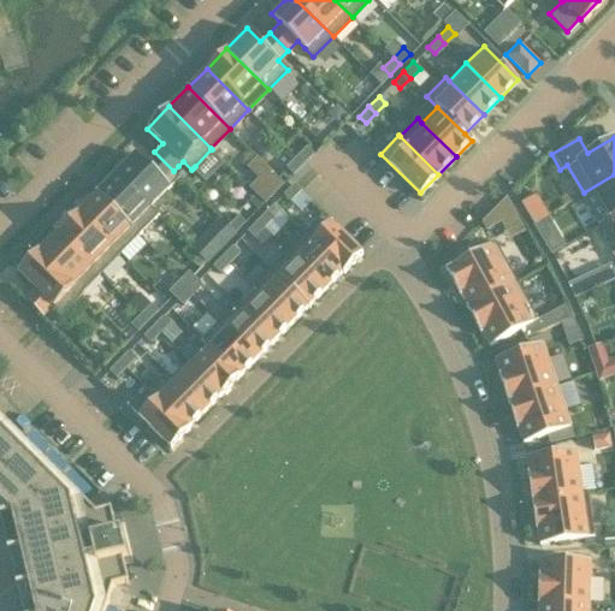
[(306,146),(296,155),(302,162),(306,159),(312,153),(306,146)]
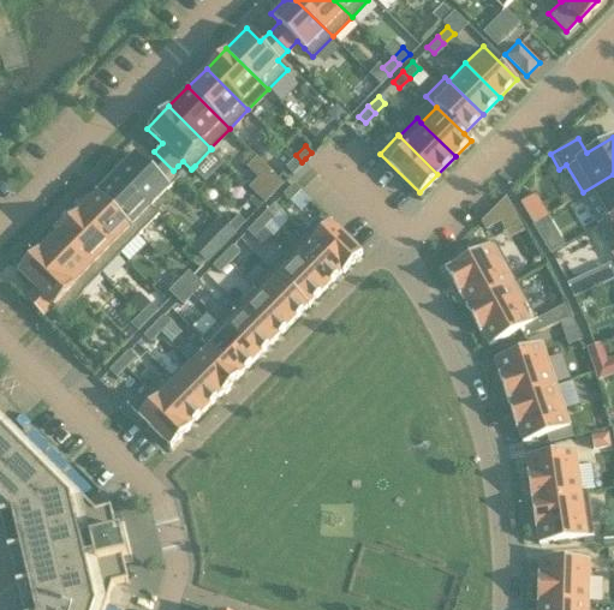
[(135,151),(115,171),(151,205),(170,187),(168,186),(178,175),(173,171),(154,151),(144,162),(135,151)]
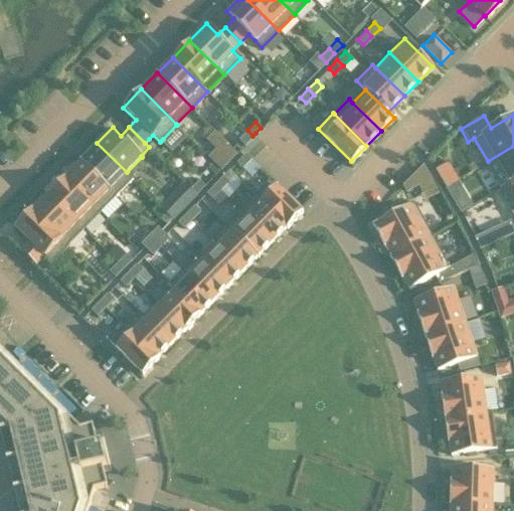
[(247,130),(238,139),(244,144),(252,136),(247,130)]
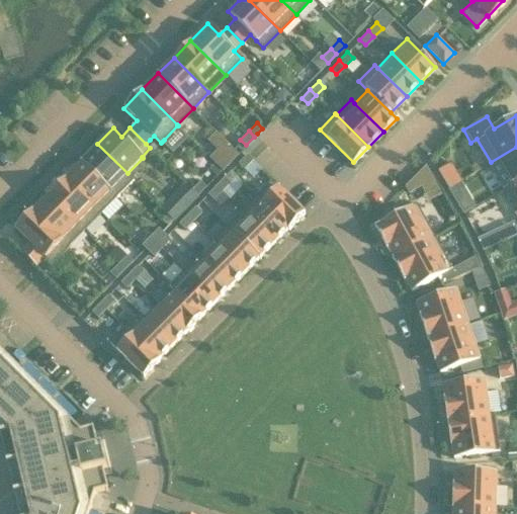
[(97,144),(80,161),(116,196),(133,179),(127,173),(97,144)]
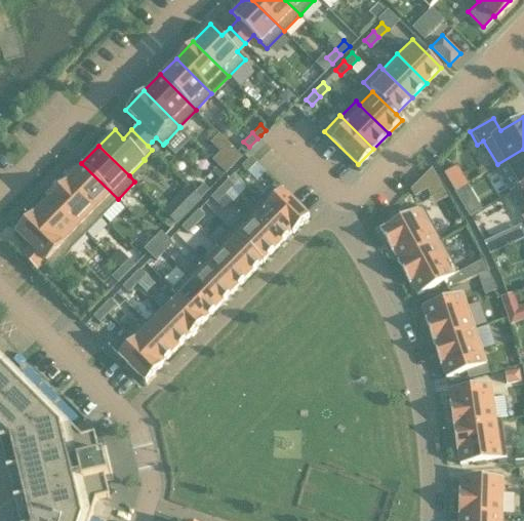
[(523,149),(497,164),(511,188),(523,179),(523,149)]
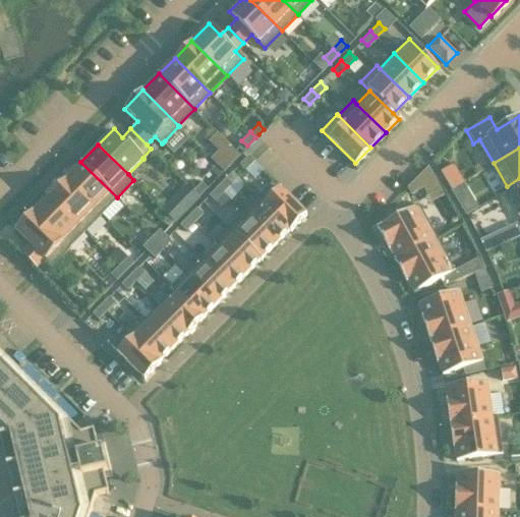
[(233,149),(225,157),(231,163),(239,154),(233,149)]
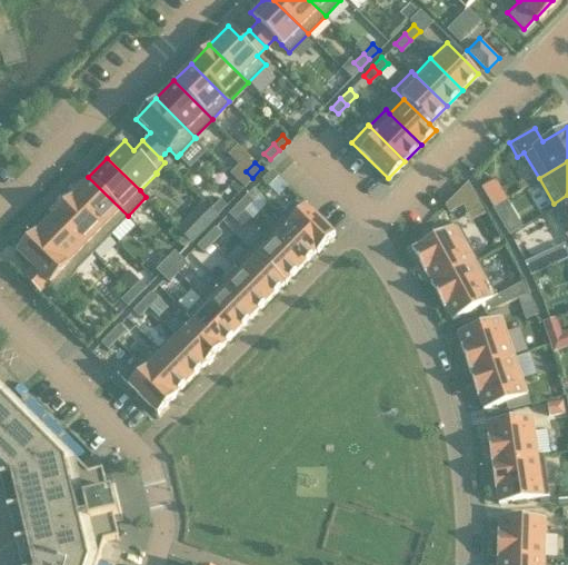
[(271,168),(261,178),(268,184),(277,175),(271,168)]
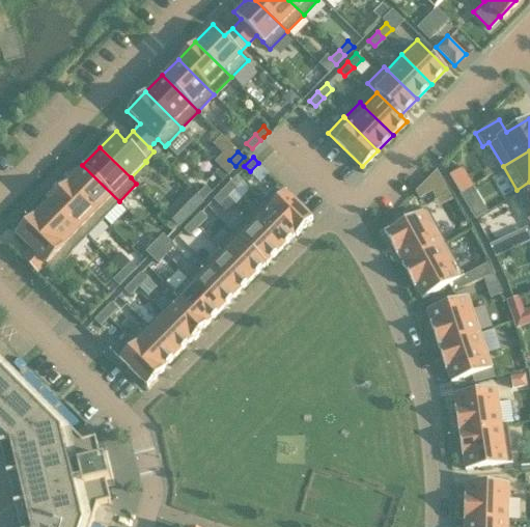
[(82,165),(65,183),(102,219),(119,201),(82,165)]
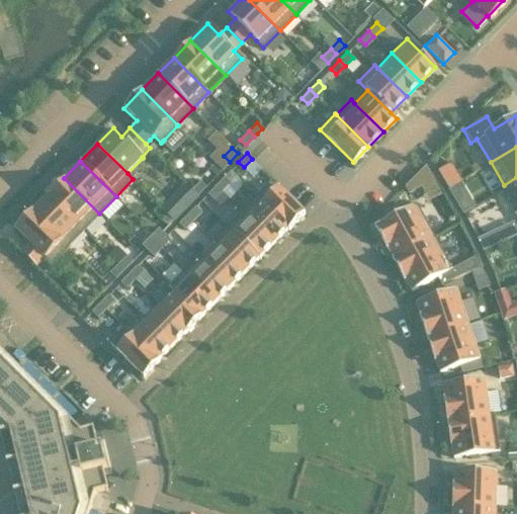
[(224,176),(216,184),(222,190),(230,182),(224,176)]
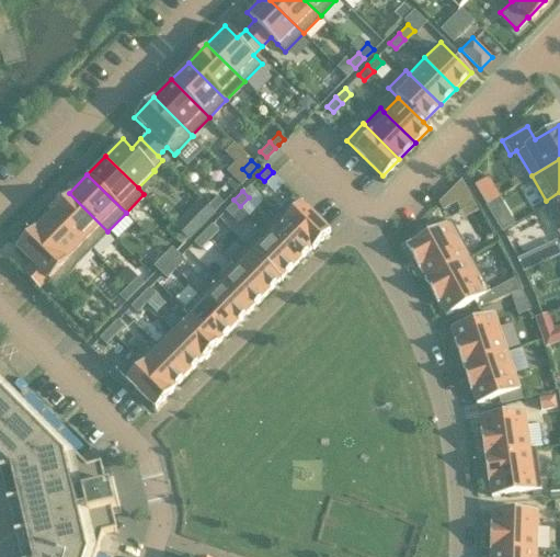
[(559,192),(546,201),(552,213),(556,218),(559,226),(556,228),(559,235),(559,192)]
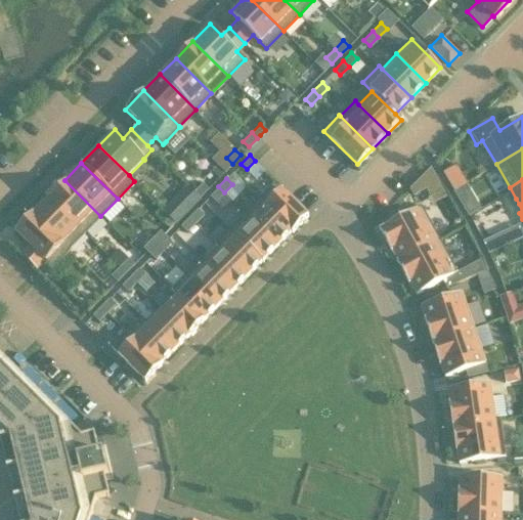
[(64,180),(48,196),(85,231),(100,216),(64,180)]
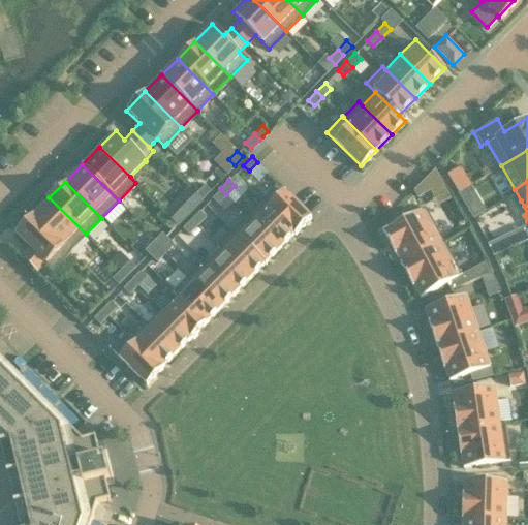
[(259,199),(260,201),(294,234),(310,217),(276,183),(259,199)]
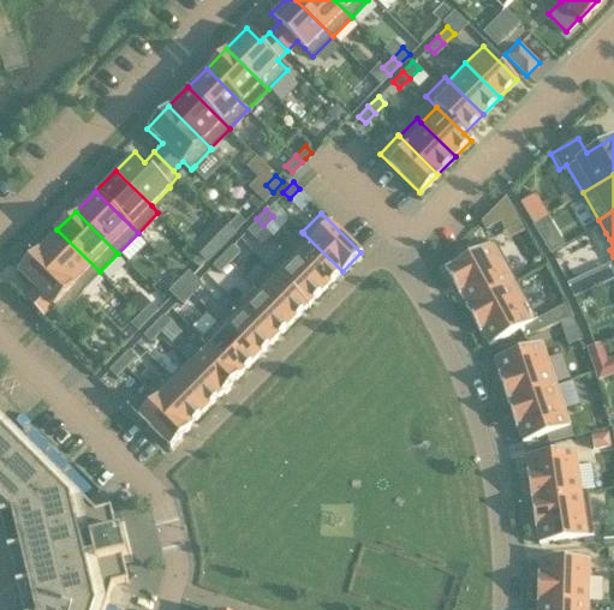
[(565,243),(547,213),(531,221),(549,251),(565,243)]
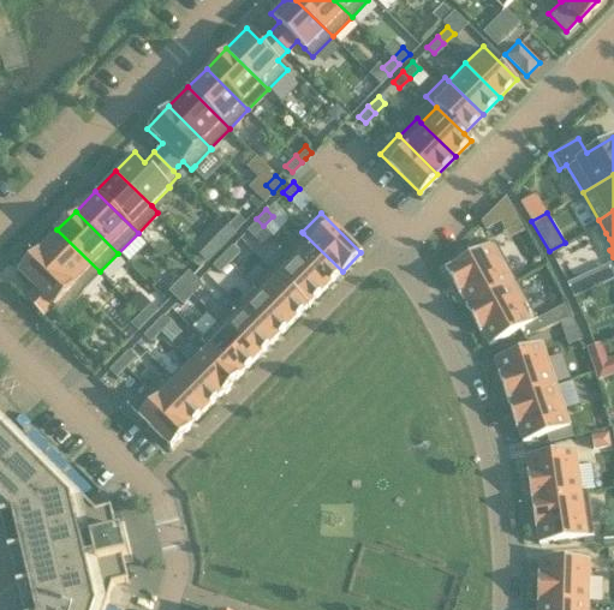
[(227,223),(234,231),(244,220),(238,214),(227,223)]
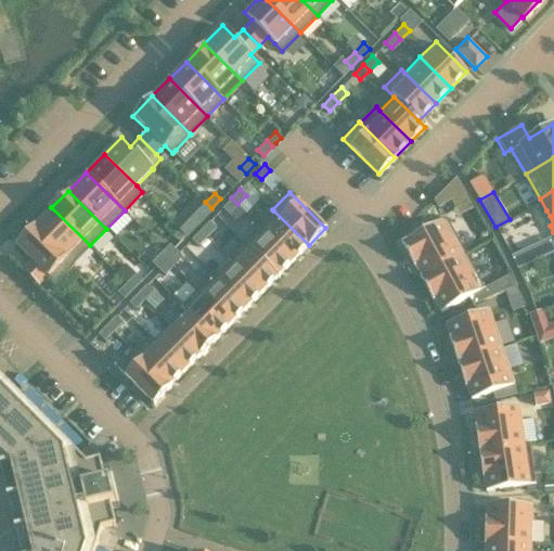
[(231,197),(222,207),(229,213),(237,204),(231,197)]
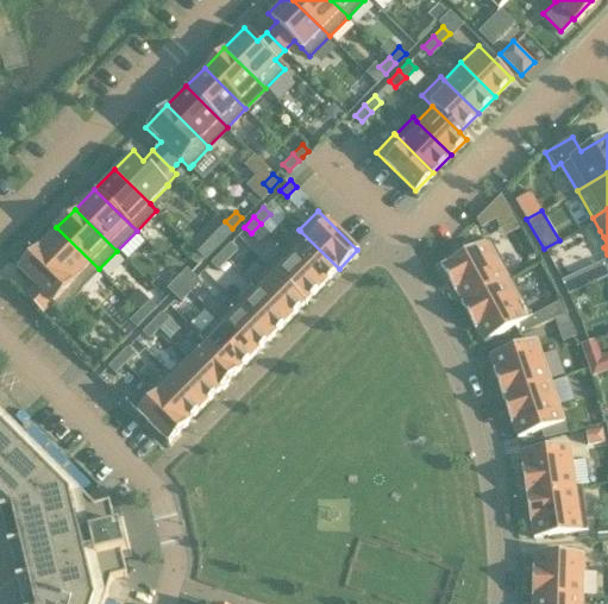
[(56,227),(38,246),(80,288),(99,269),(56,227)]
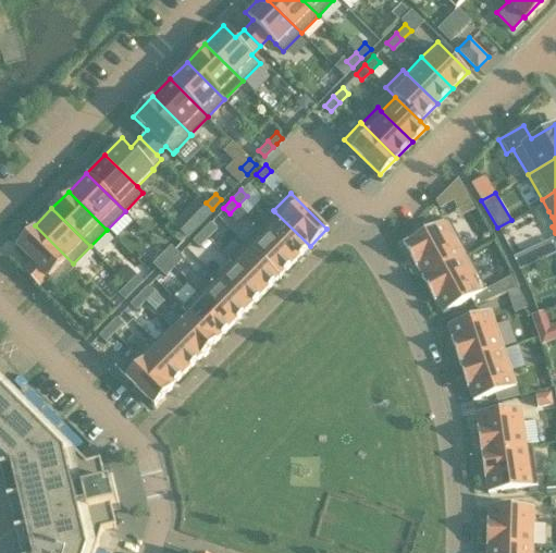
[(182,211),(172,222),(185,236),(186,236),(197,225),(182,211)]
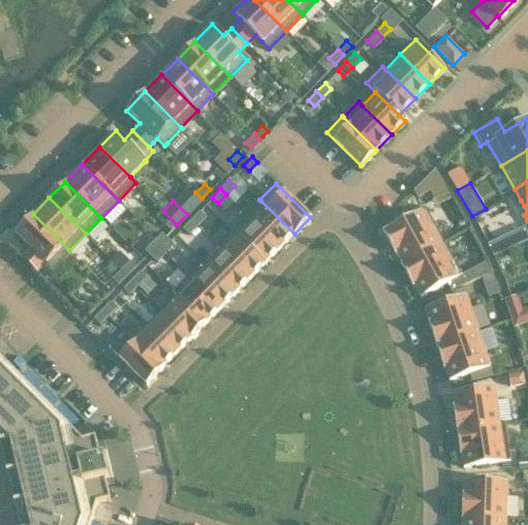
[(247,214),(280,247),(294,234),(260,201),(247,214)]
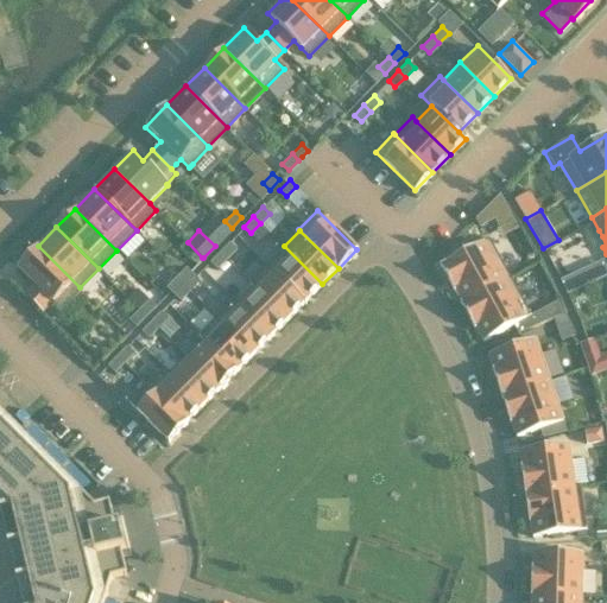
[(438,262),(460,302),(509,274),(488,236),(438,262)]
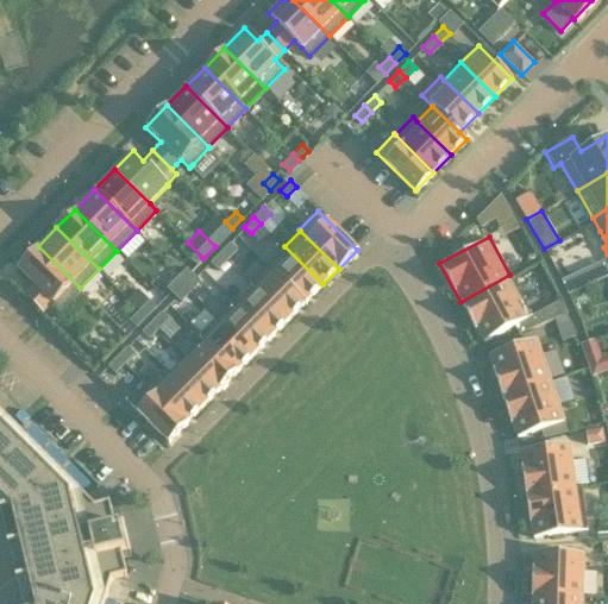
[(230,241),(219,251),(226,258),(237,249),(230,241)]
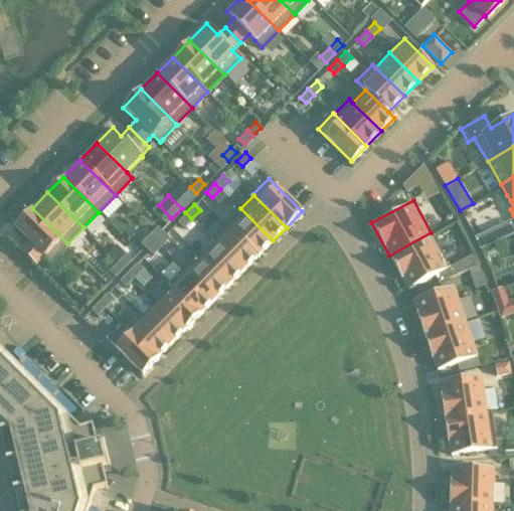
[(32,208),(14,226),(27,240),(20,247),(36,264),(44,256),(51,263),(68,244),(67,243),(32,208)]
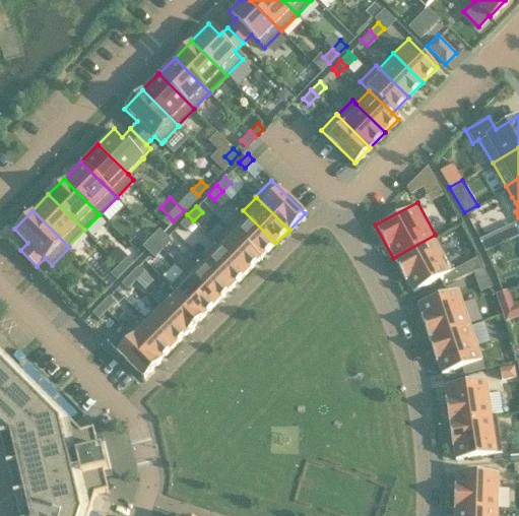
[(228,226),(261,258),(275,243),(243,210),(228,226)]
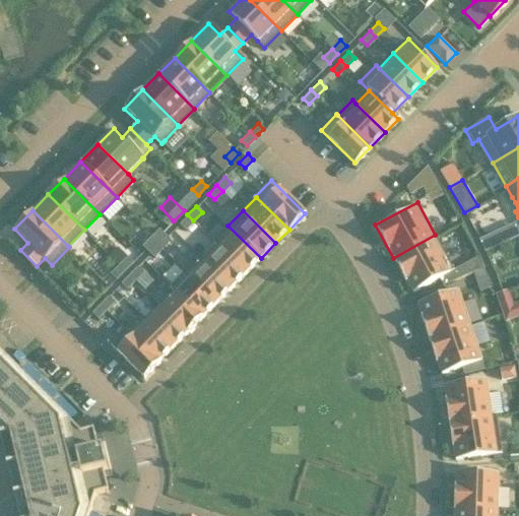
[(187,214),(179,223),(185,229),(193,220),(187,214)]
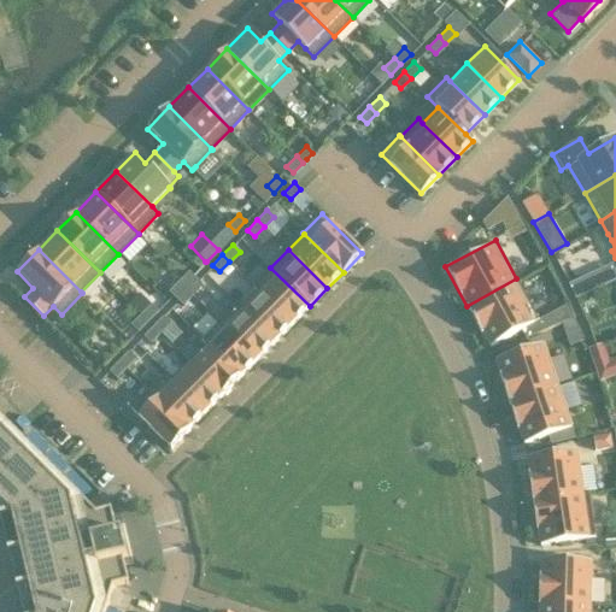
[(252,286),(257,290),(292,324),(310,306),(270,268),(252,286)]
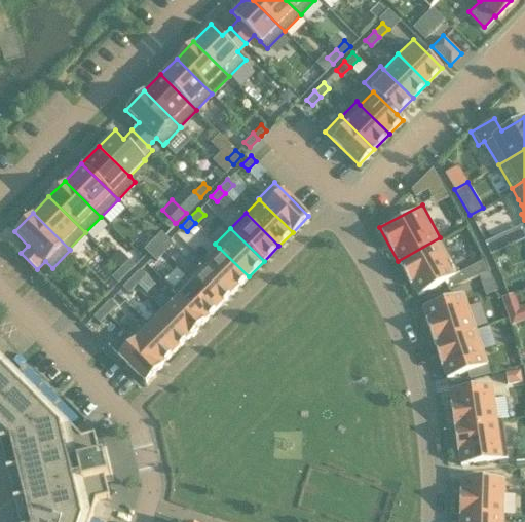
[(160,230),(152,239),(158,245),(166,236),(164,234),(160,230)]
